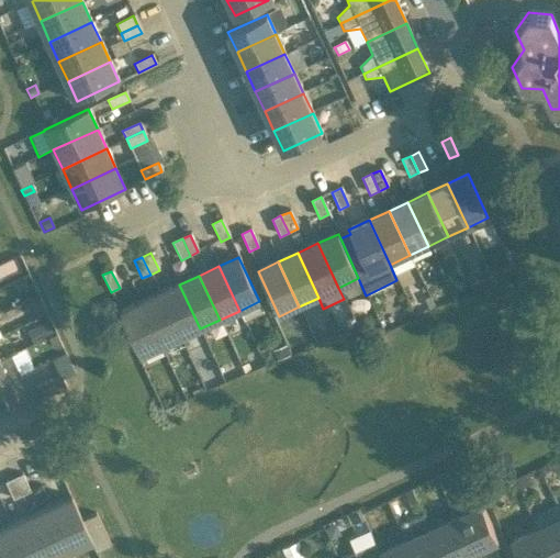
[(483,291),(479,281),(470,286),(474,294),(483,291)]
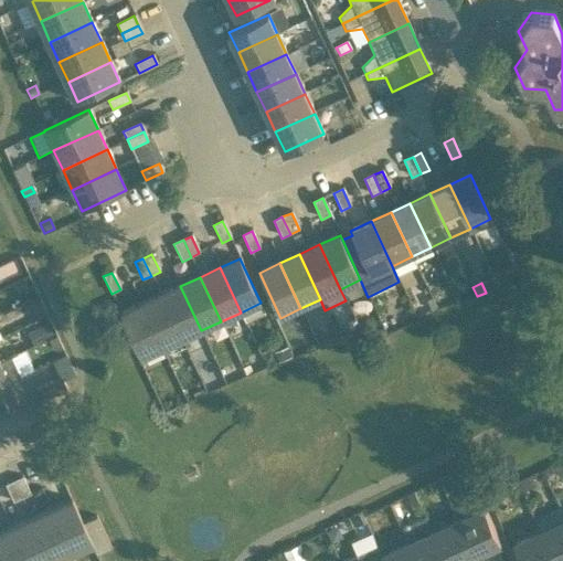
[(201,330),(180,286),(160,296),(181,340),(201,330)]
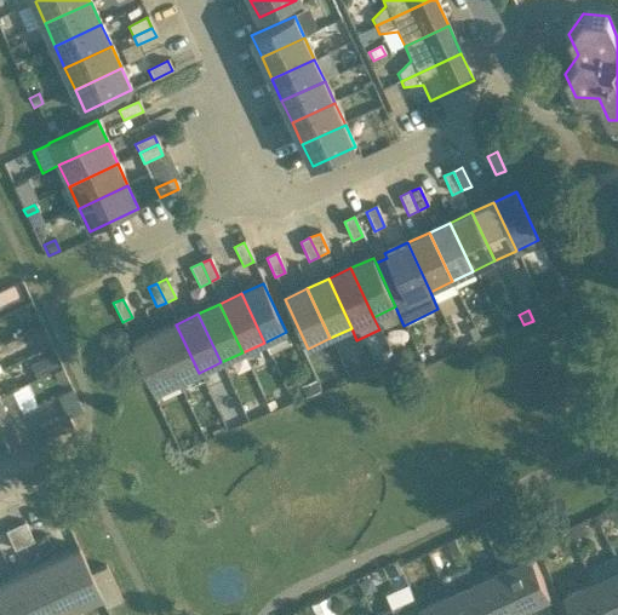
[(176,383),(199,373),(176,325),(154,334),(176,383)]
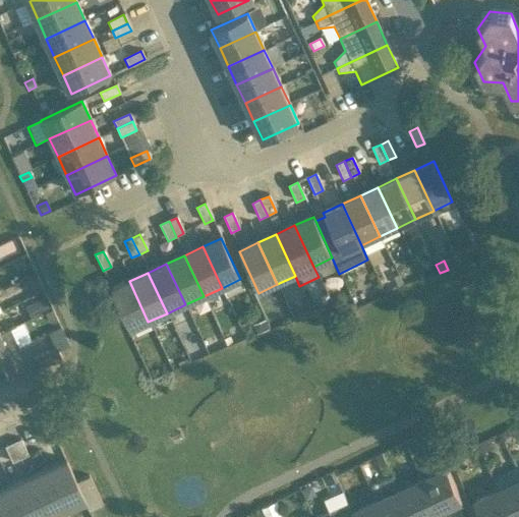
[(393,278),(397,287),(402,285),(398,276),(393,278)]
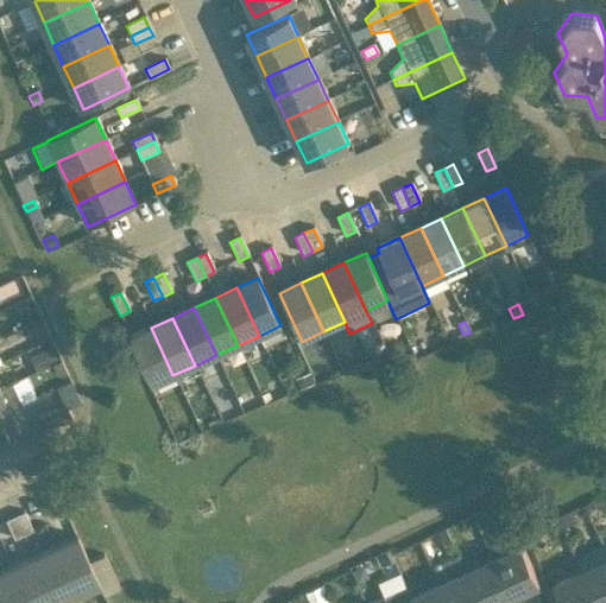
[(48,340),(40,323),(31,328),(38,344),(48,340)]
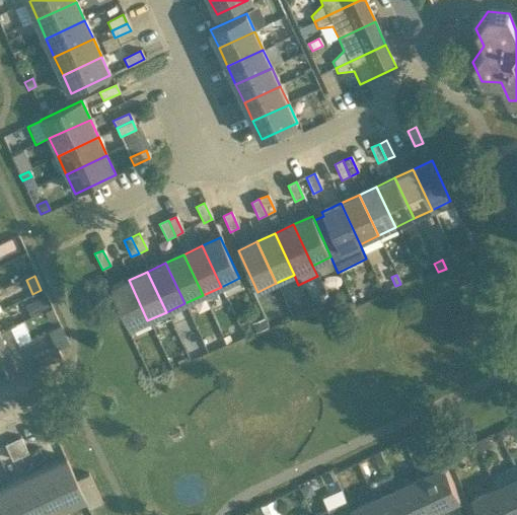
[(111,288),(129,328),(147,320),(129,280),(111,288)]
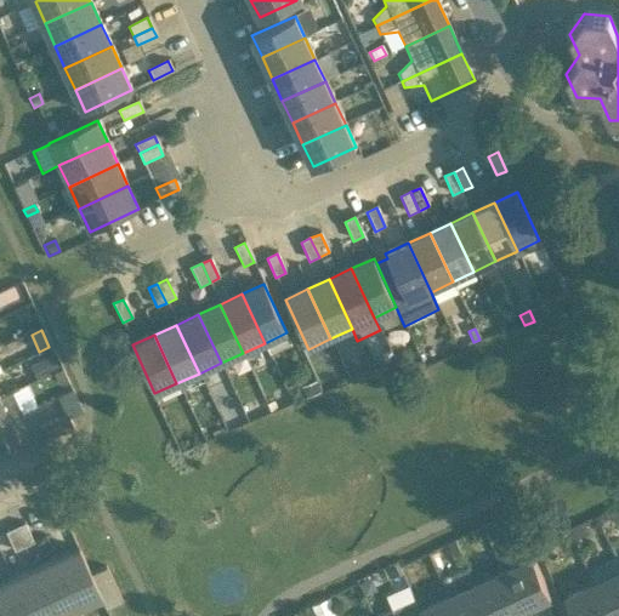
[(387,368),(396,364),(388,351),(380,354),(387,368)]
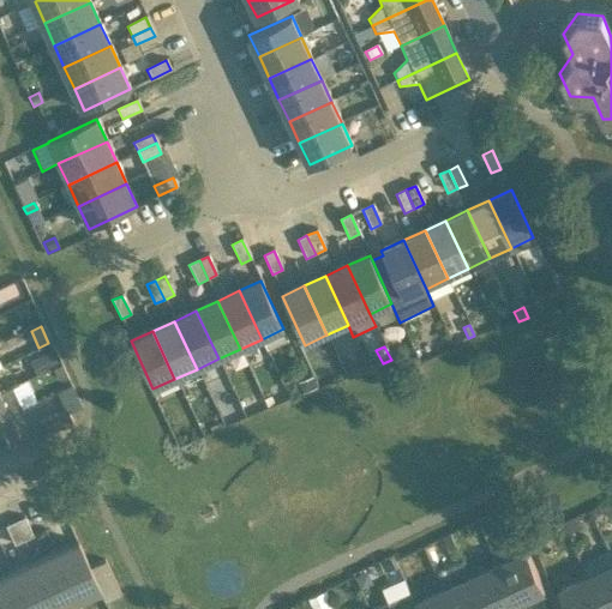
[(36,359),(42,372),(57,366),(51,353),(36,359)]
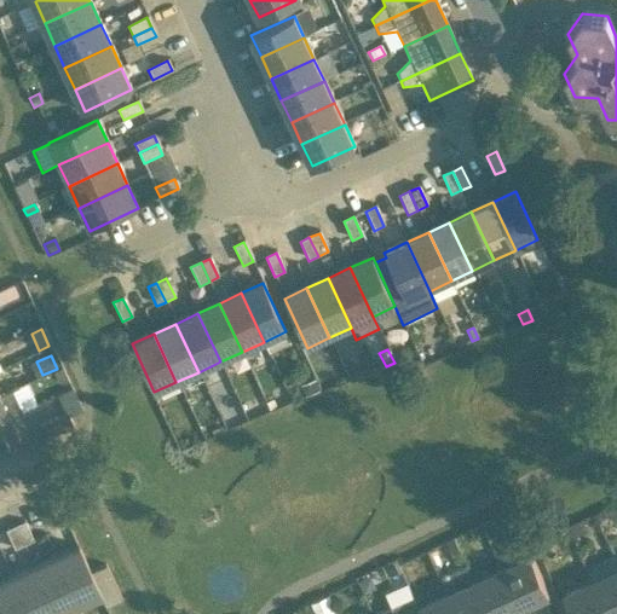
[(61,386),(67,383),(61,370),(51,374),(56,384),(61,386)]
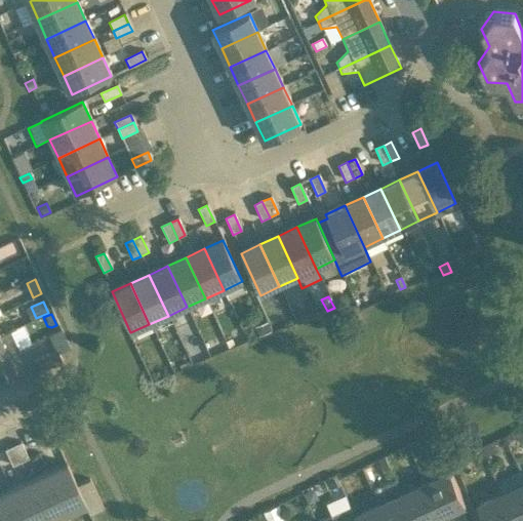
[(267,323),(253,328),(257,337),(271,332),(267,323)]
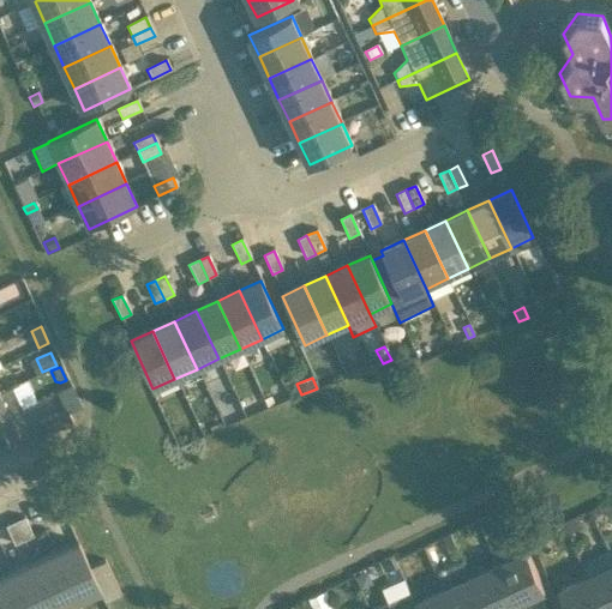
[(65,411),(37,424),(43,439),(71,426),(67,416),(65,411)]
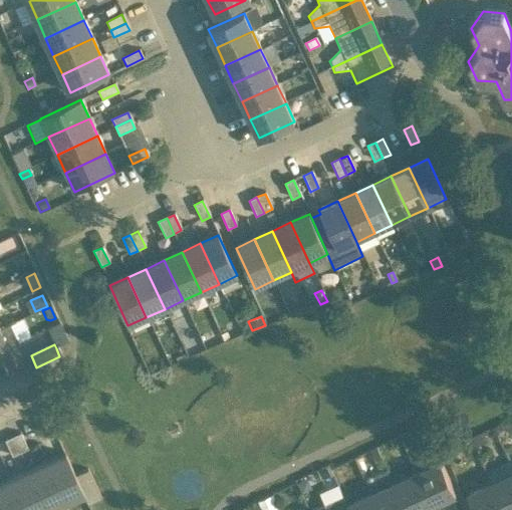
[(0,373),(14,367),(5,349),(0,350),(0,373)]
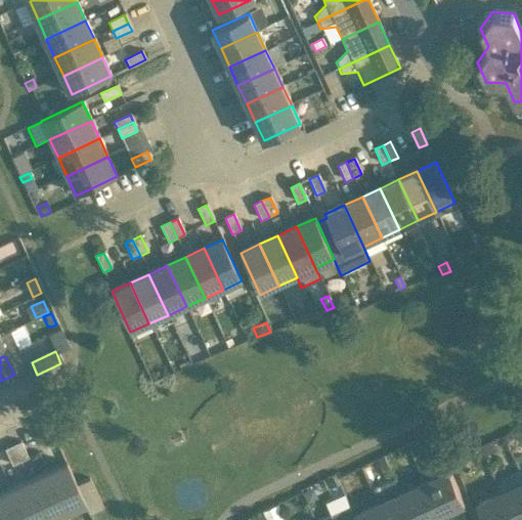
[(521,429),(513,434),(512,434),(517,443),(521,440),(521,429)]
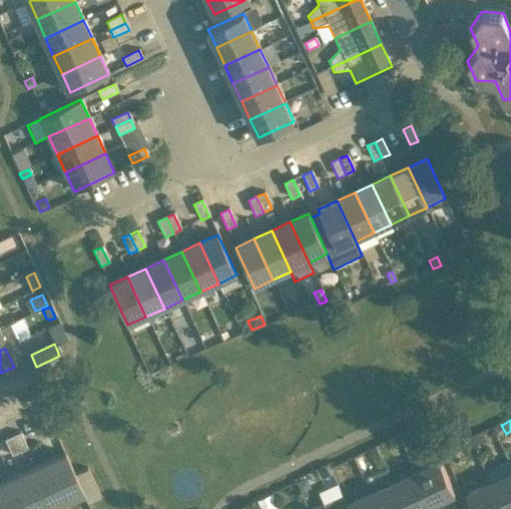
[(46,440),(55,437),(47,421),(39,425),(46,440)]
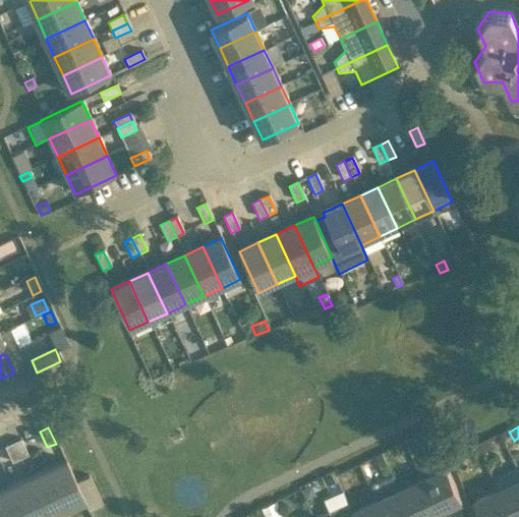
[(492,450),(487,440),(475,445),(479,455),(492,450)]
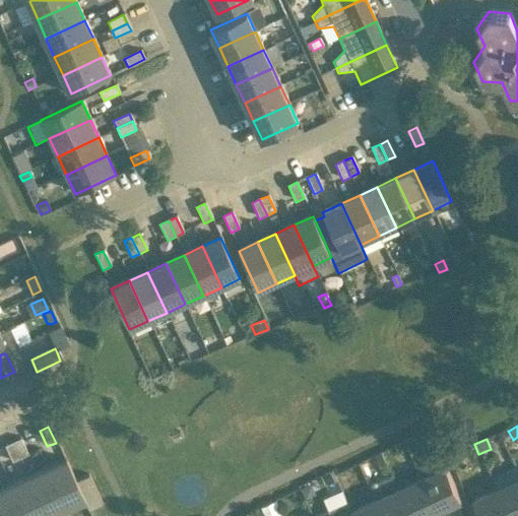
[(11,443),(19,459),(26,456),(19,440),(11,443)]
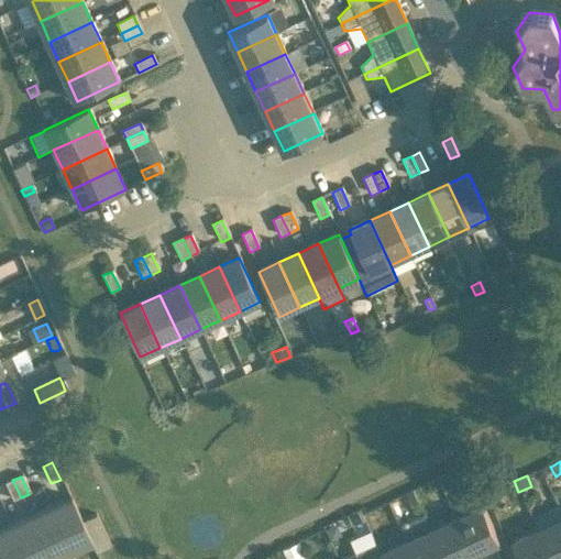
[(11,502),(21,497),(12,480),(3,484),(11,502)]
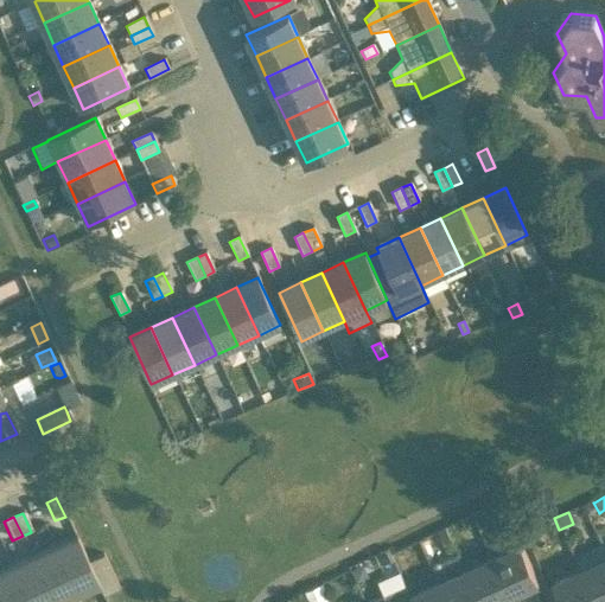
[(444,530),(435,533),(441,546),(450,543),(444,530)]
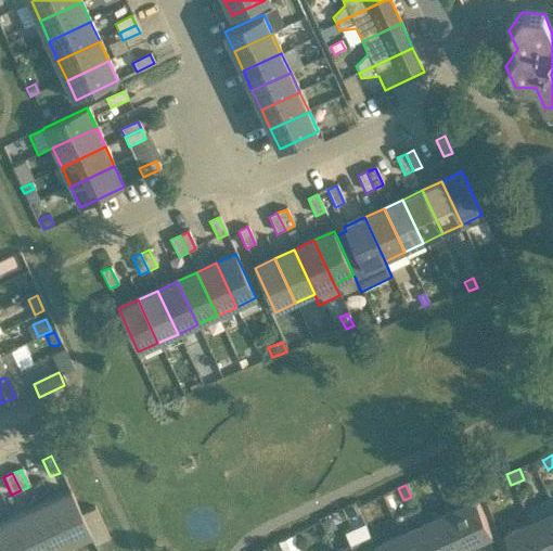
[(69,545),(88,536),(92,547),(107,540),(93,509),(79,515),(68,491),(49,501),(69,545)]
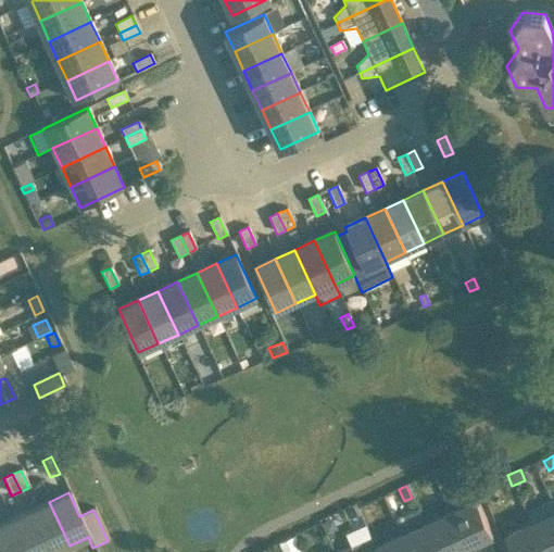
[(529,519),(553,507),(553,496),(525,510),(529,519)]
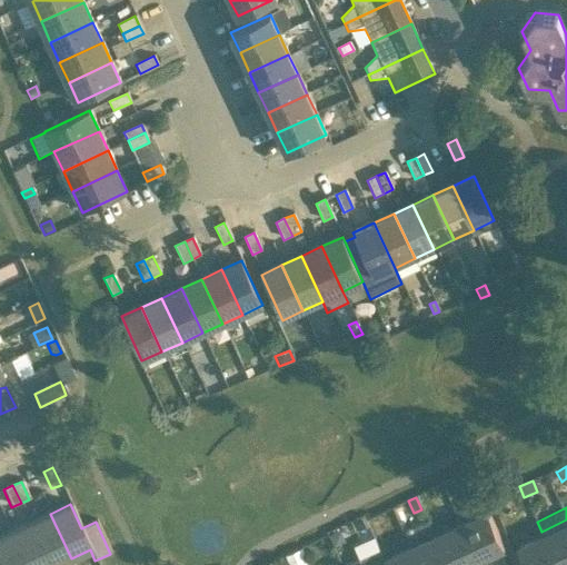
[(60,564),(71,558),(50,514),(30,523),(49,564),(60,564)]
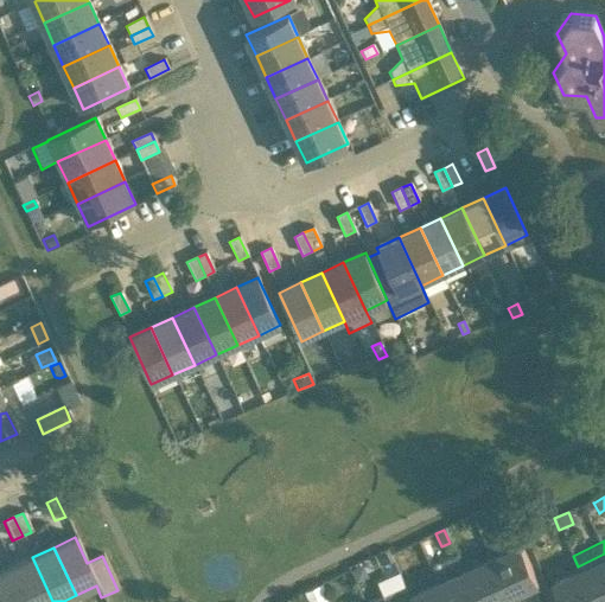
[(520,548),(492,559),(510,597),(537,584),(520,548)]
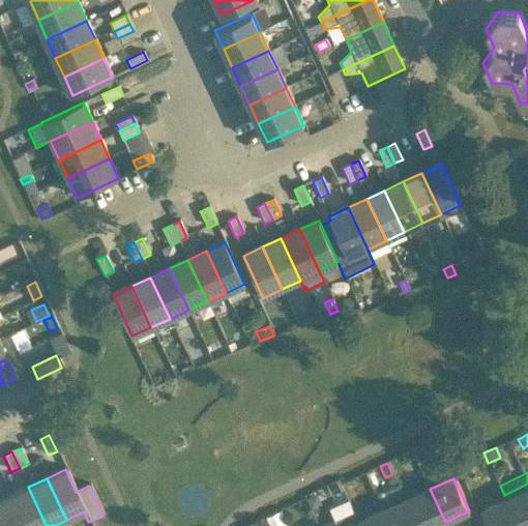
[(416,525),(405,500),(399,486),(376,496),(383,510),(381,512),(387,525),(416,525)]
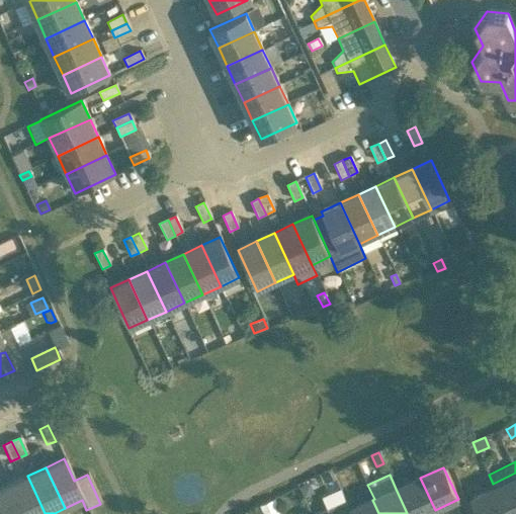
[(45,513),(27,476),(8,485),(22,513),(45,513)]
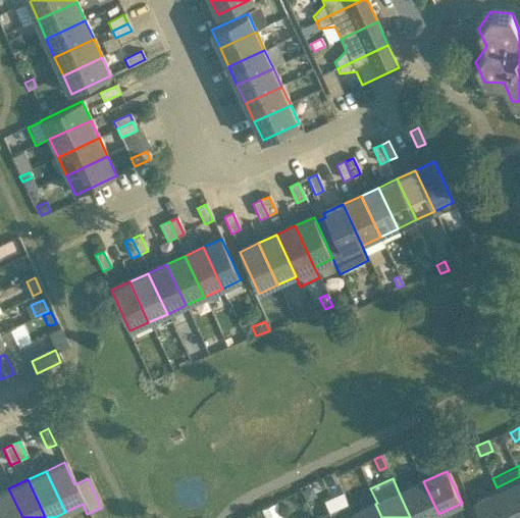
[(423,481),(399,493),(410,517),(430,517),(438,514),(423,481)]
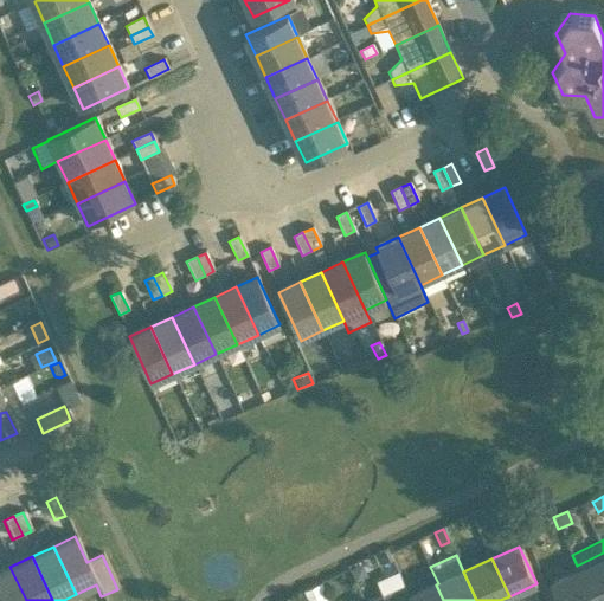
[(603,600),(603,560),(578,572),(591,600),(603,600)]
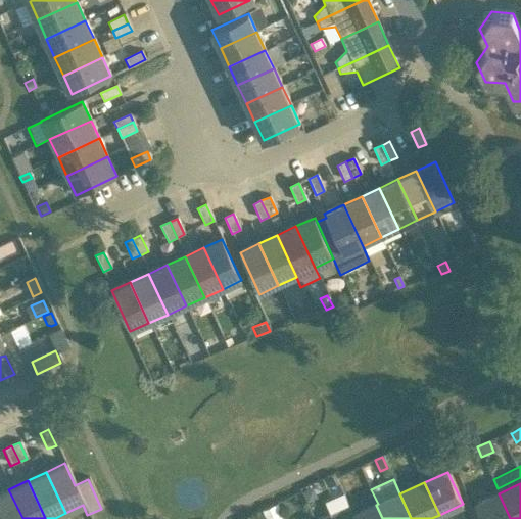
[(22,518),(8,489),(0,492),(0,517),(0,518),(22,518)]
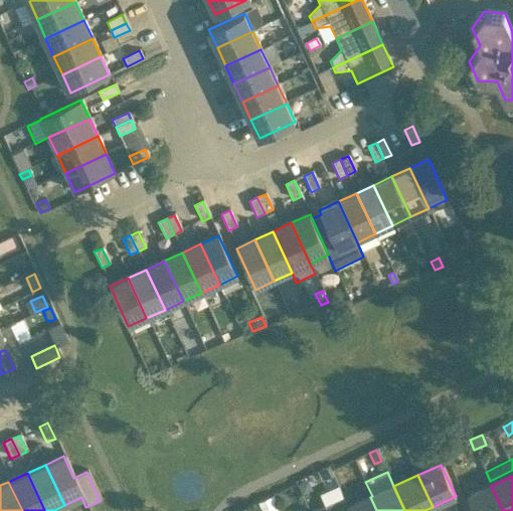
[(502,510),(491,486),(468,497),(474,510),(502,510)]
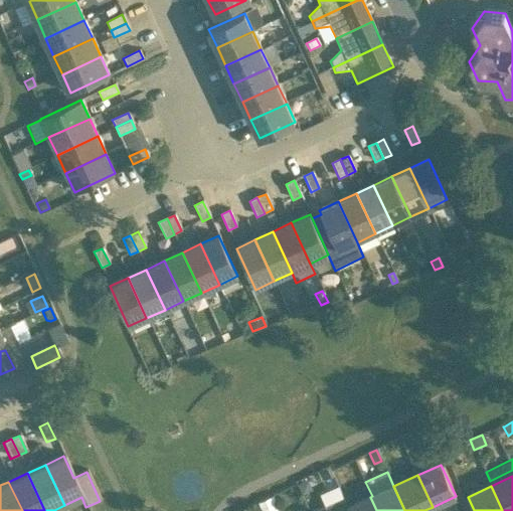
[(376,510),(370,497),(347,508),(348,510),(376,510)]
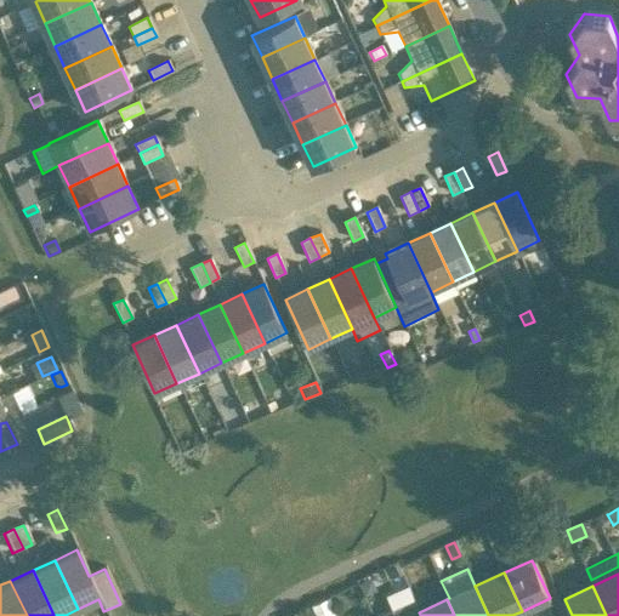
[(414,600),(402,606),(384,615),(420,615),(419,612),(414,600)]
